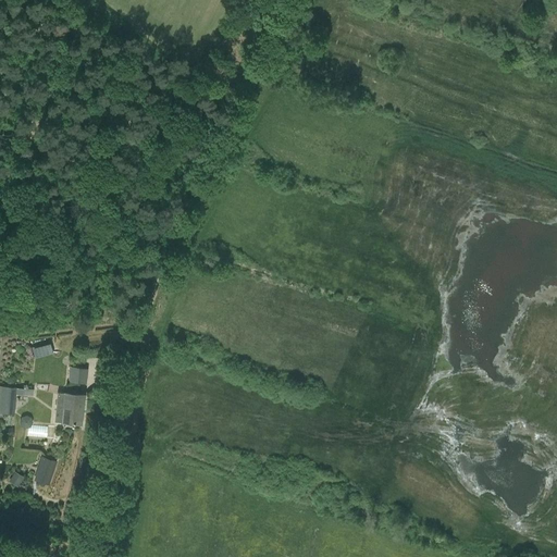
[(51,342),(33,346),(35,356),(52,353),(51,342)]
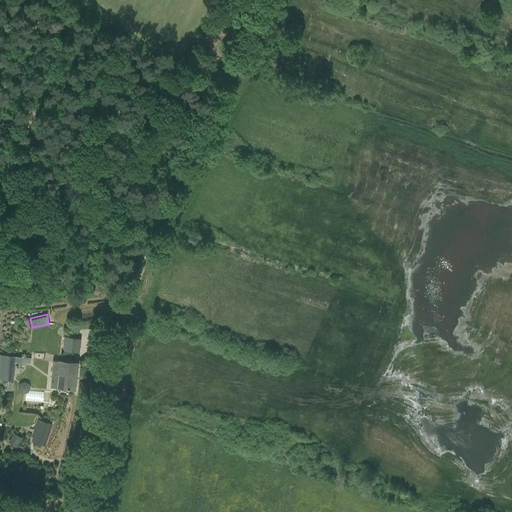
[(63,336),(62,350),(79,352),(80,338),(63,336)]
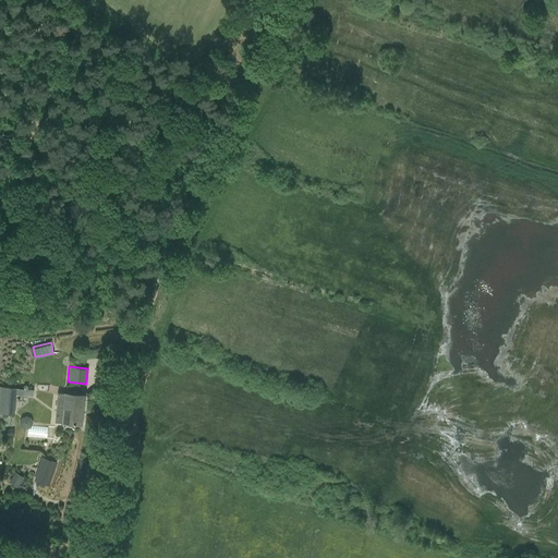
[(23,389),(21,389),(21,388),(0,386),(0,412),(14,414),(15,395),(21,395),(33,396),(33,389),(27,389),(28,386),(23,386),(23,389)]
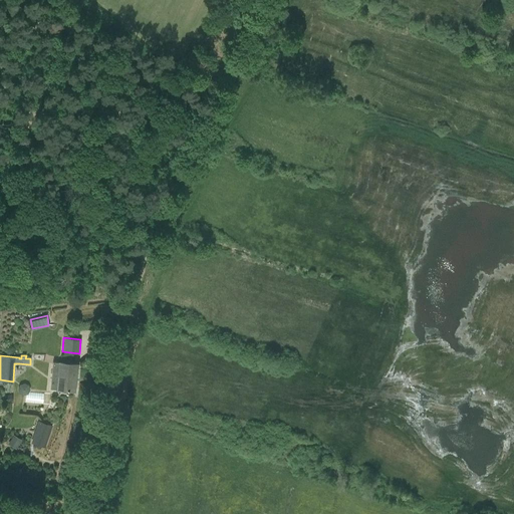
[(74,392),(77,364),(77,363),(53,361),(50,389),(74,392)]
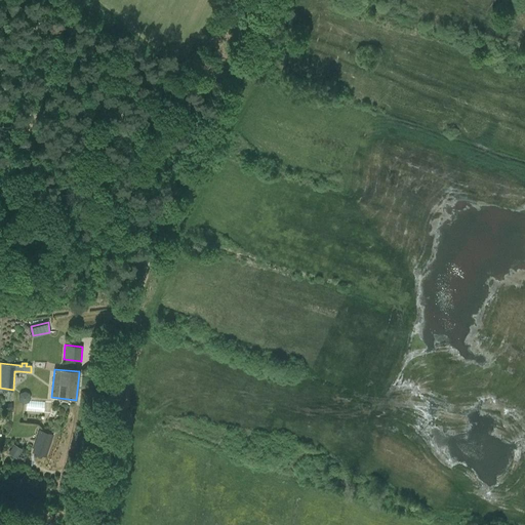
[(46,457),(54,434),(39,429),(32,452),(46,457)]
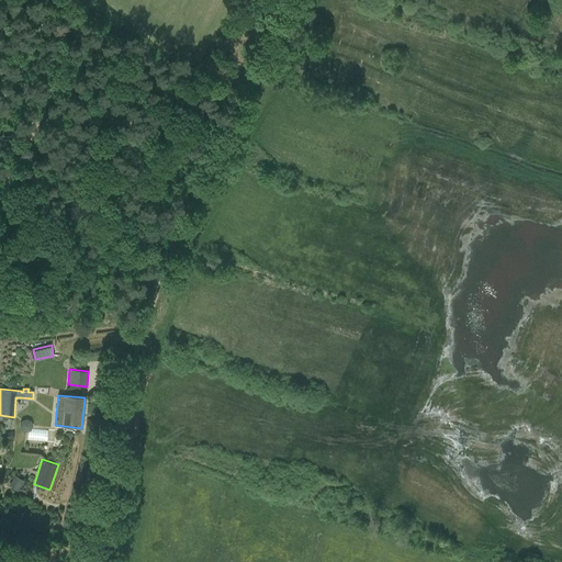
[(19,491),(24,481),(14,475),(9,485),(19,491)]
